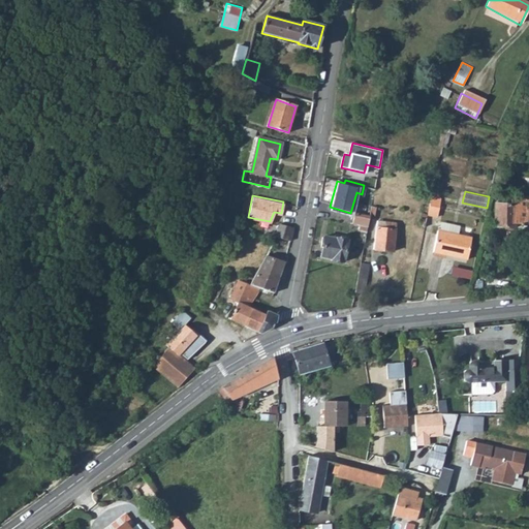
[(432,208),(430,216),(440,218),(444,200),(434,198),(432,208)]
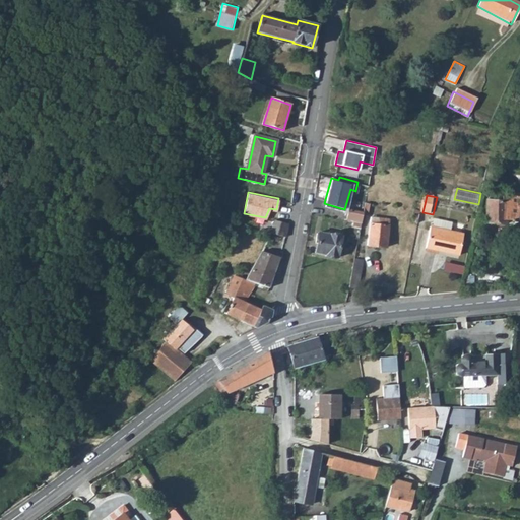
[(519,211),(518,211),(518,206),(519,198),(503,197),(502,204),(489,203),(488,222),(508,224),(508,236),(519,236),(519,211)]
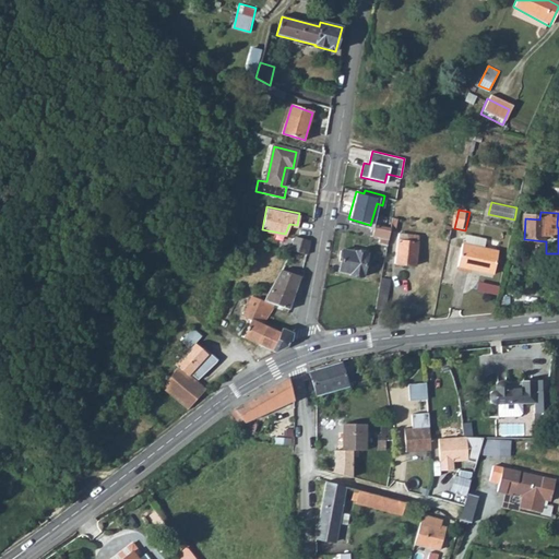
[(454,219),(447,218),(444,236),(450,237),(454,219)]
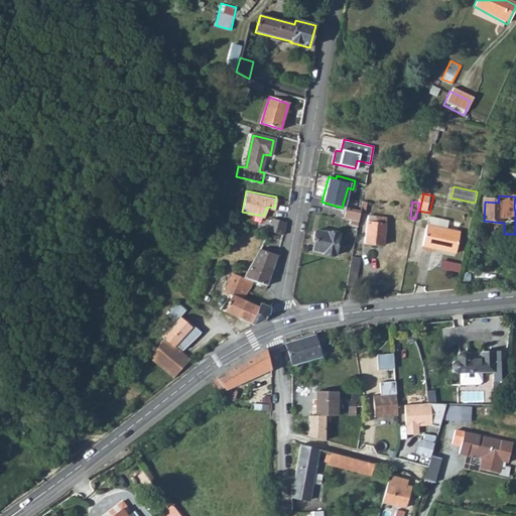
[(361,210),(347,207),(345,220),(352,221),(351,226),(358,228),(360,215),(361,210)]
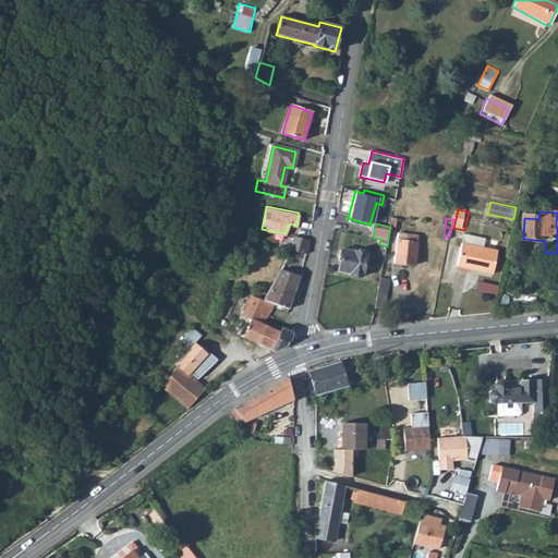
[(299,233),(291,246),(306,252),(311,239),(311,238),(299,233)]
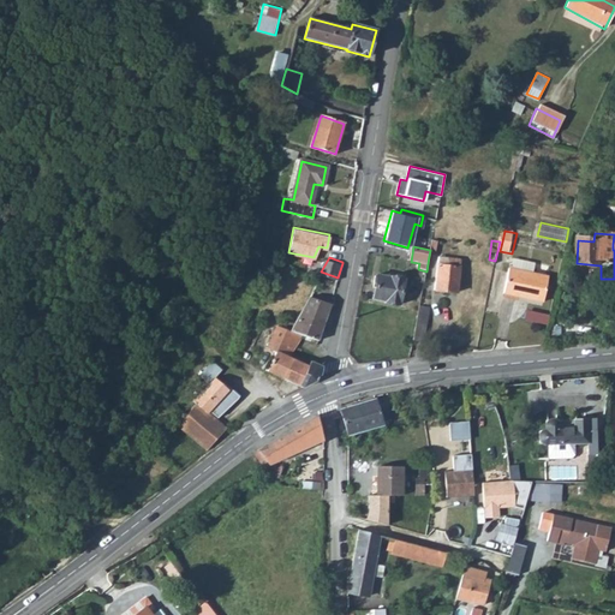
[(463,260),(439,257),(436,291),(459,293),(463,260)]
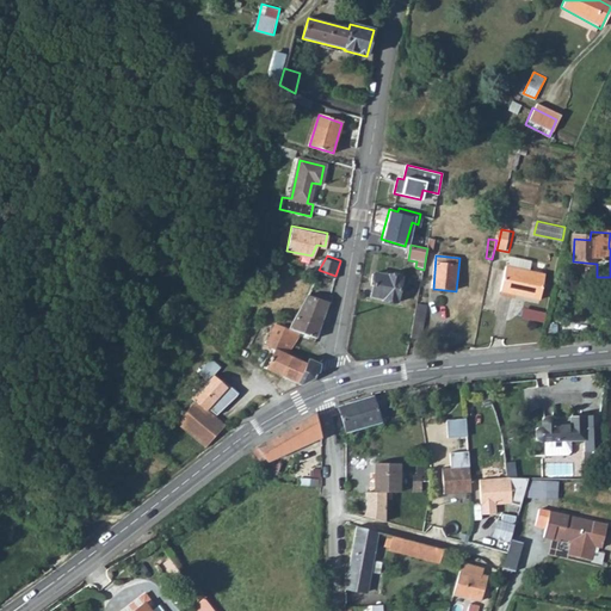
[(505,269),(499,294),(537,303),(544,278),(505,269)]
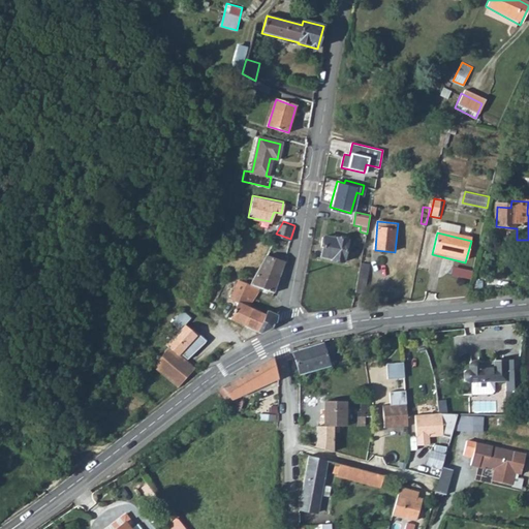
[(348,241),(328,237),(323,257),(333,259),(333,260),(344,262),(348,241)]
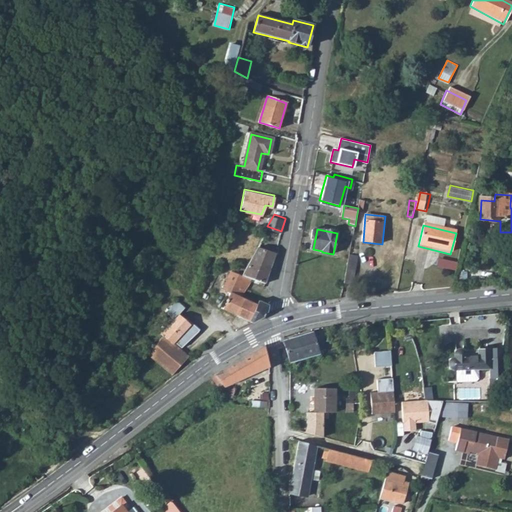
[(259,243),(251,258),(272,266),(277,250),(259,243)]
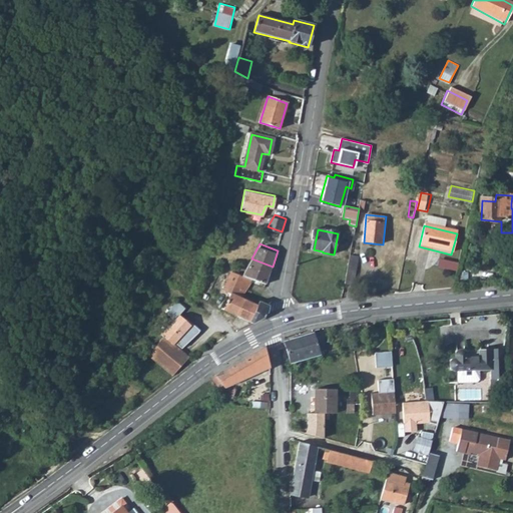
[(350,255),(347,276),(356,277),(360,257),(350,255)]
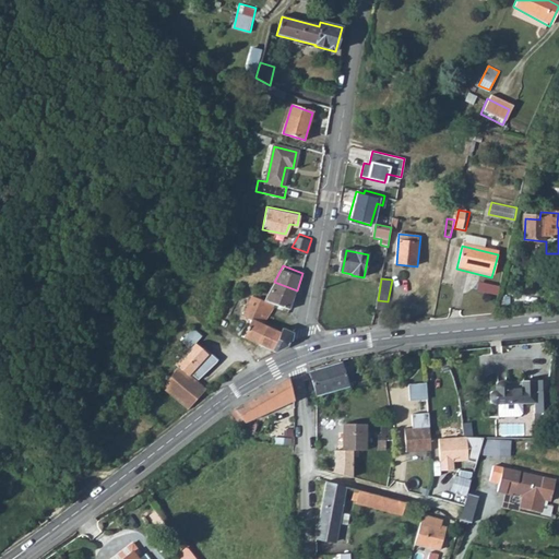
[(477,290),(499,294),(500,284),(478,281),(477,290)]
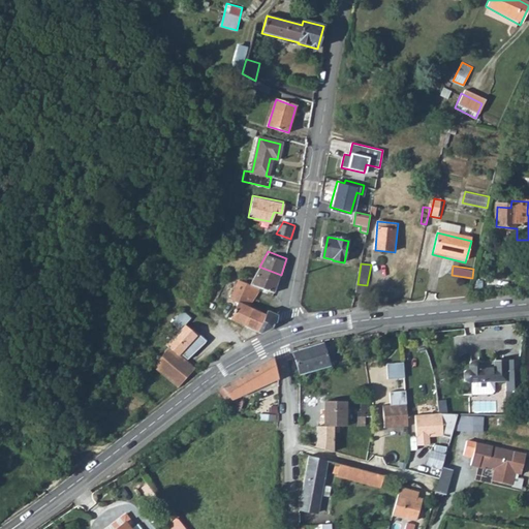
[(259,267),(251,281),(263,285),(276,290),(281,275),(259,267)]
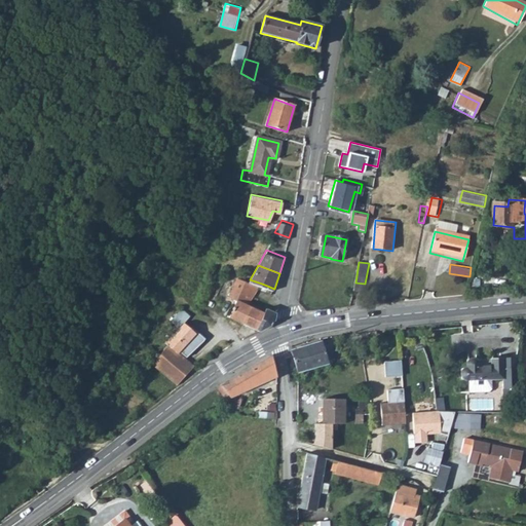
[(236,300),(230,315),(245,322),(252,305),(249,304),(262,284),(250,279),(235,274),(228,296),(236,300)]
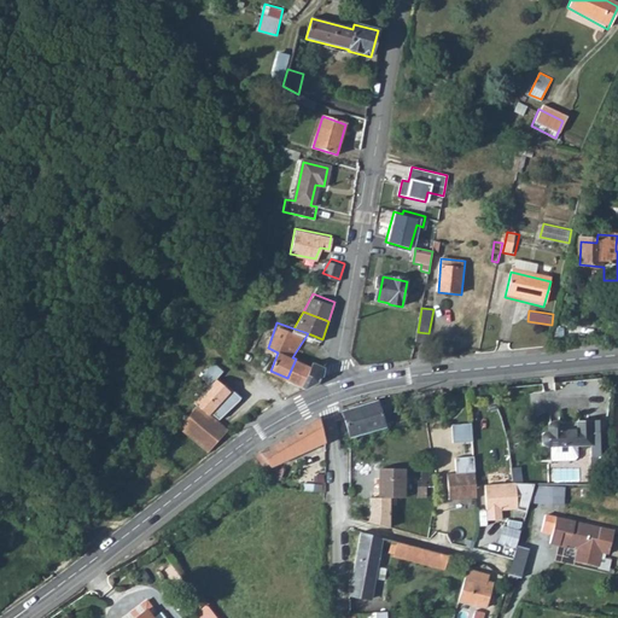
[(199,397),(202,398),(213,409),(215,408),(234,388),(222,374),(228,367),(219,357),(205,371),(215,380),(199,397)]
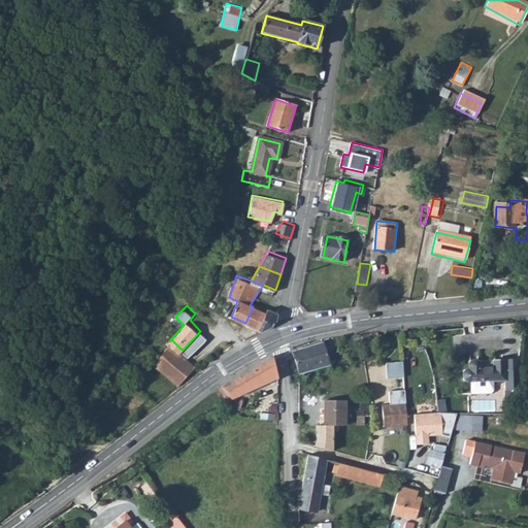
[(253,306),(245,323),(262,330),(271,326),(278,319),(281,311),(270,306),(267,312),(253,306)]
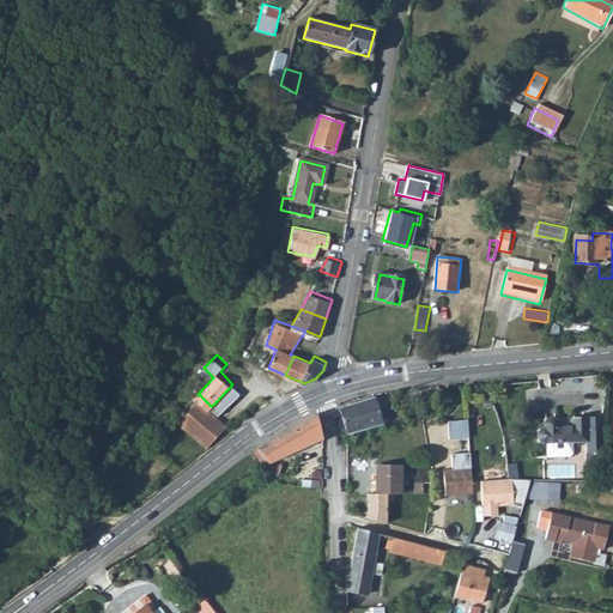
[(232,384),(213,405),(222,413),(241,393),(232,384)]
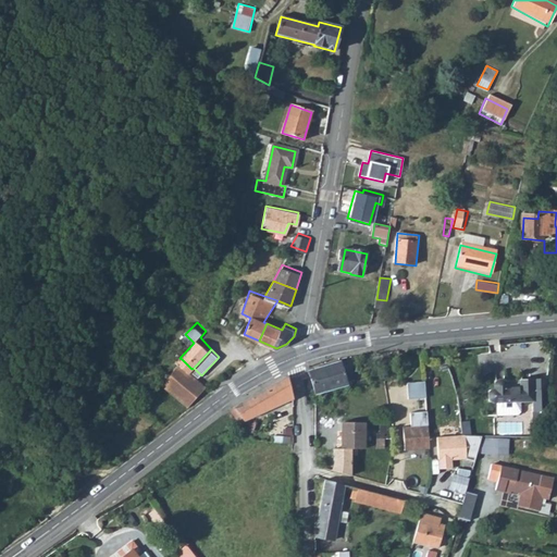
[(175,366),(163,379),(188,404),(208,385),(192,369),(182,359),(175,366)]
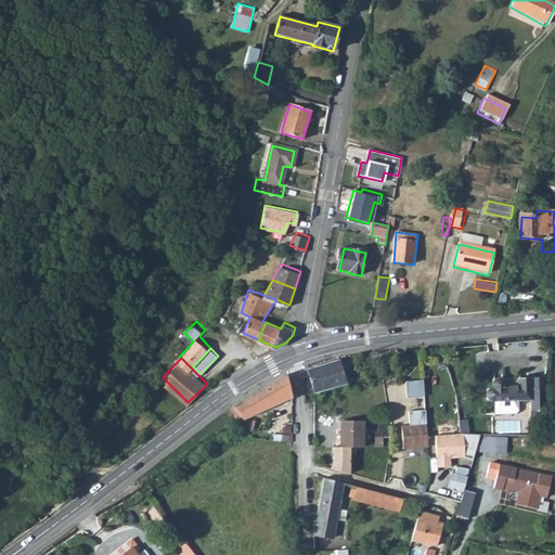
[(338,360),(308,370),(314,392),(345,384),(344,381),(350,379),(347,369),(341,371),(338,360)]
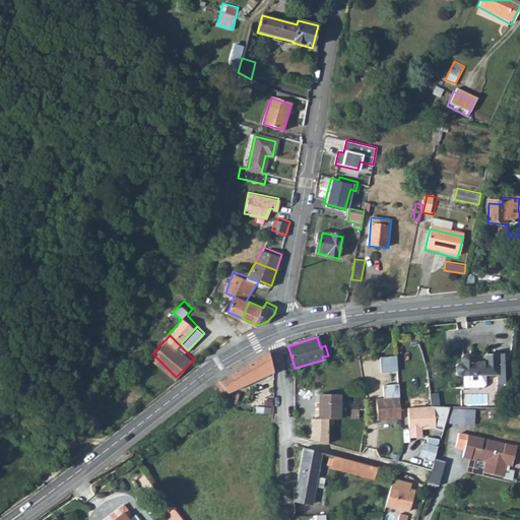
[(250,362),(218,380),(228,393),(273,373),(268,350),(250,362)]
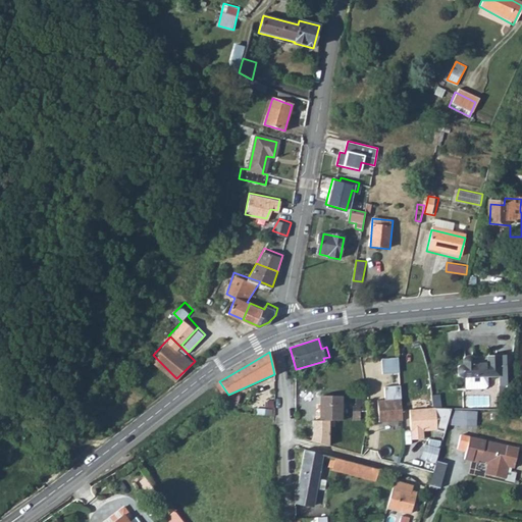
[(509,385),(513,356),(487,356),(487,364),(474,364),(474,361),(474,359),(472,358),(471,357),(469,357),(467,357),(465,358),(464,359),(463,361),(463,365),(461,365),(459,367),(458,369),(458,370),(458,372),(459,374),(460,375),(462,377),(465,376),(466,389),(485,388),(487,386),(487,376),(498,375),(499,385),(509,385)]
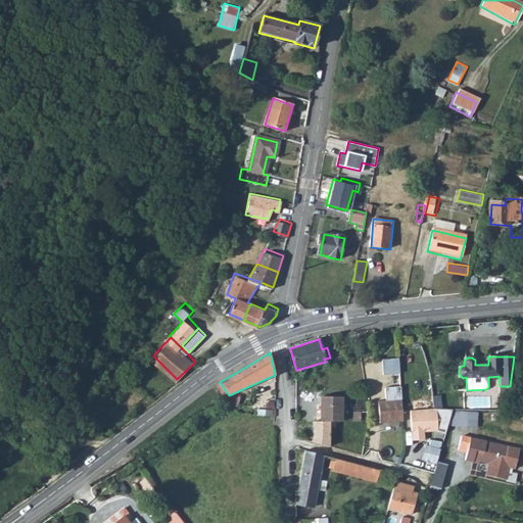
[(398,359),(382,360),(383,375),(399,374),(398,359)]
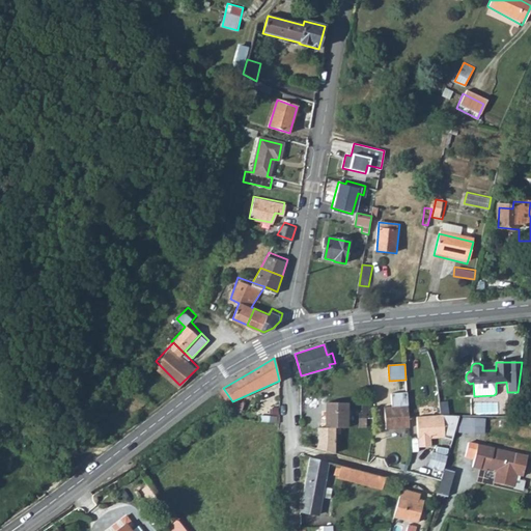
[(386,429),(410,427),(407,392),(391,393),(392,407),(384,407),(386,429)]
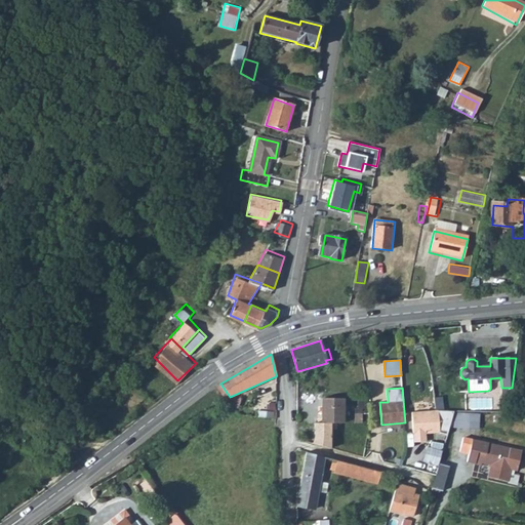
[(344,399),(321,399),(321,422),(314,422),(314,443),(331,446),(330,423),(344,423),(344,399)]
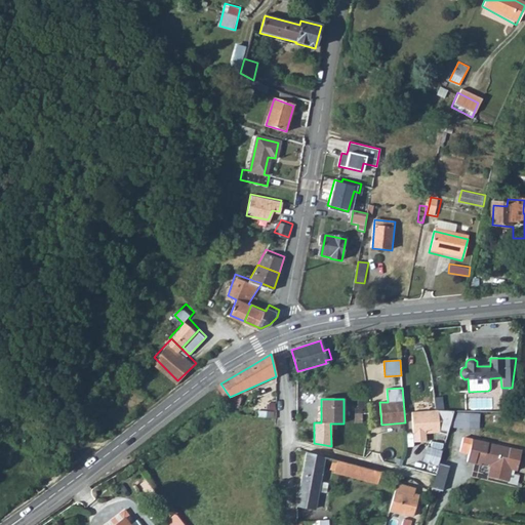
[(436,410),(411,412),(414,442),(427,441),(426,434),(440,433),(447,435),(449,428),(453,411),(436,410)]
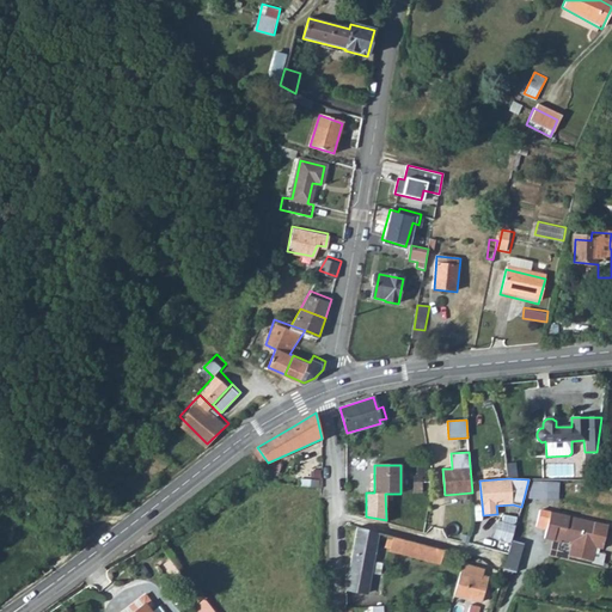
[(558,482),(528,479),(524,499),(558,501),(558,482)]
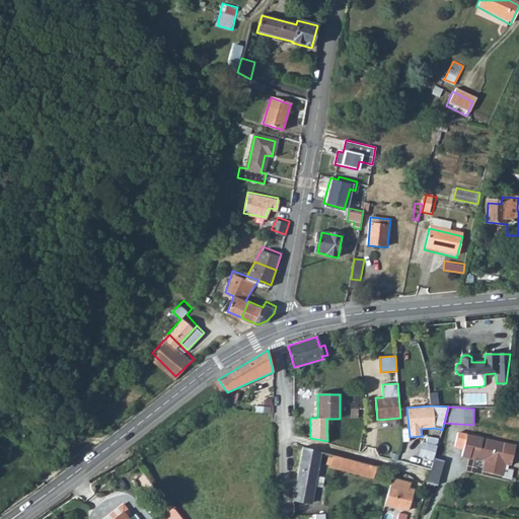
[(457,433),(454,446),(463,448),(461,456),(469,458),(470,456),(485,459),(483,471),(502,476),(504,463),(511,465),(515,446),(457,433)]
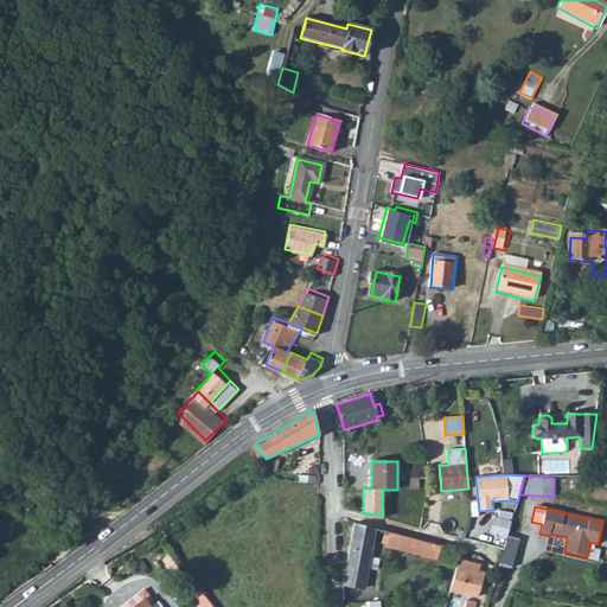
[(508,536),(511,522),(492,517),(489,534),(506,538),(508,536)]
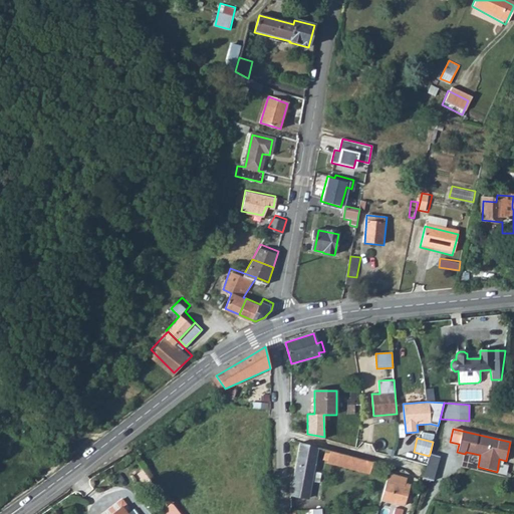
[(301,446),(292,499),(309,502),(312,485),(316,465),(370,478),(374,464),(356,460),(301,446)]
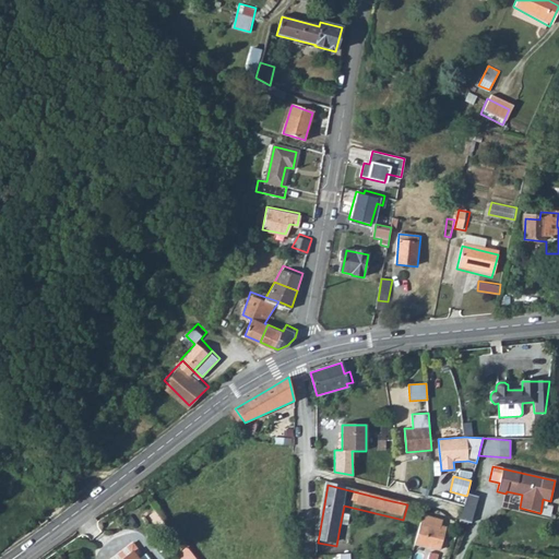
[(477,497),(467,494),(466,496),(461,518),(470,521),(477,497)]
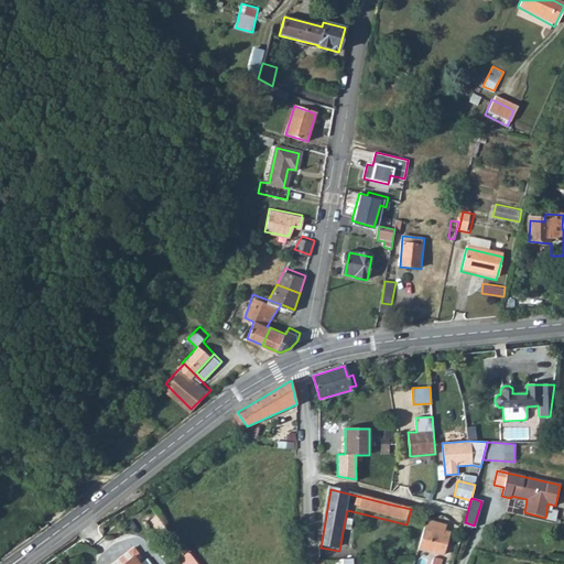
[(345,521),(343,532),(351,534),(354,523),(345,521)]
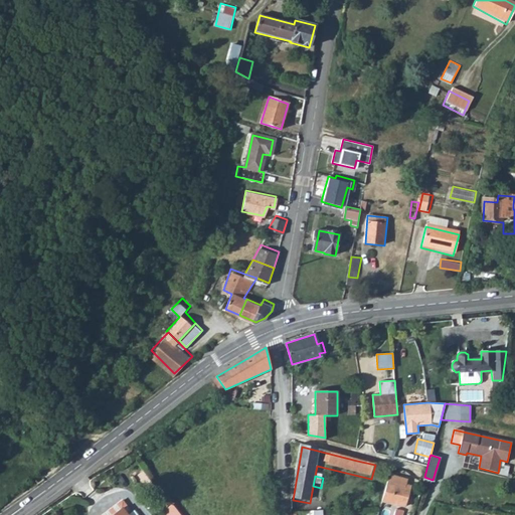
[(384,502),(407,507),(412,487),(406,485),(407,481),(390,477),(388,482),(384,502)]
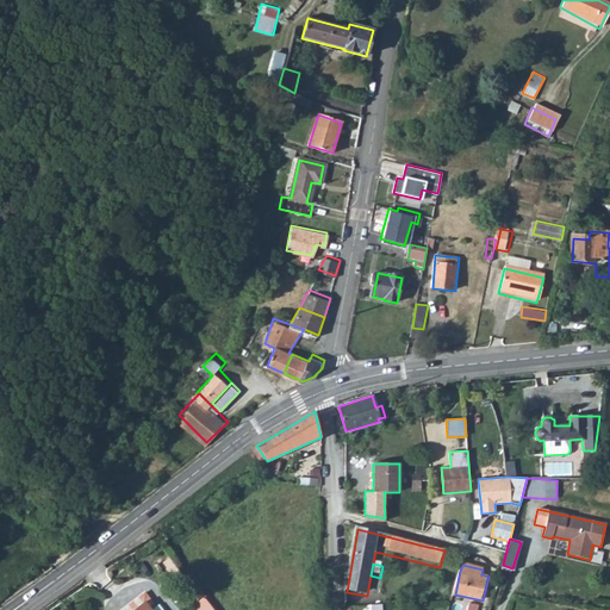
[(213,609),(204,597),(194,604),(199,609),(213,609)]
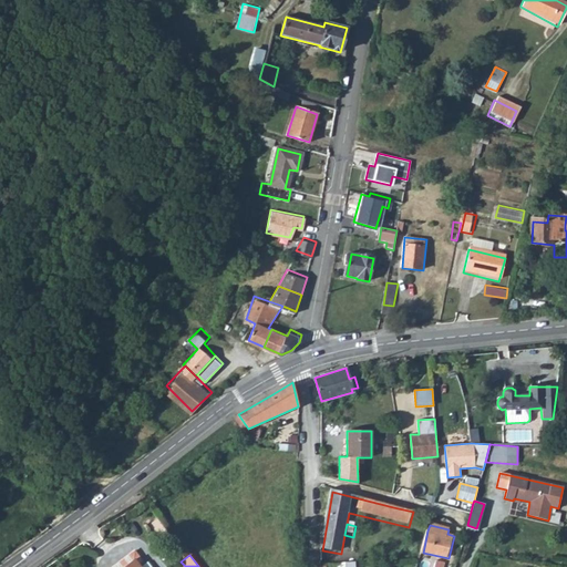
All buildings are outlined.
